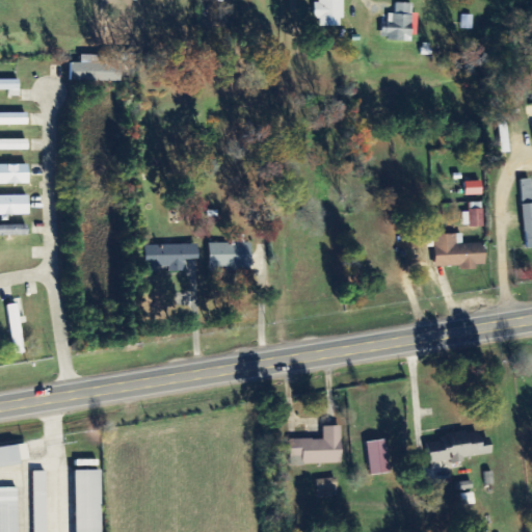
[(343,0),(314,0),(315,26),(343,27),(343,0)]
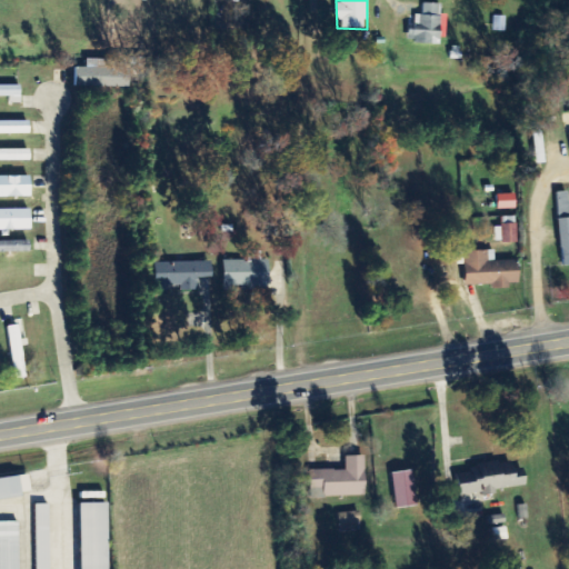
[(442,5),(423,3),(423,16),(416,16),(415,27),(409,27),(408,43),(442,45),(442,25),(447,25),(448,15),(442,15),(442,5)]
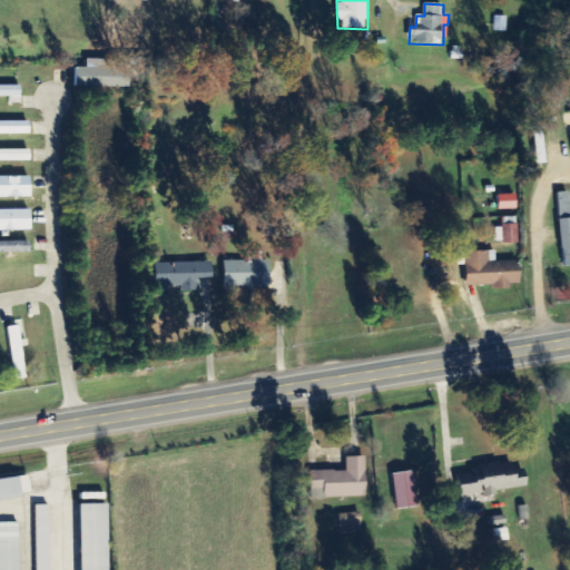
[(116,60),(87,59),(87,69),(76,69),(76,88),(130,89),(130,69),(116,69),(116,60)]
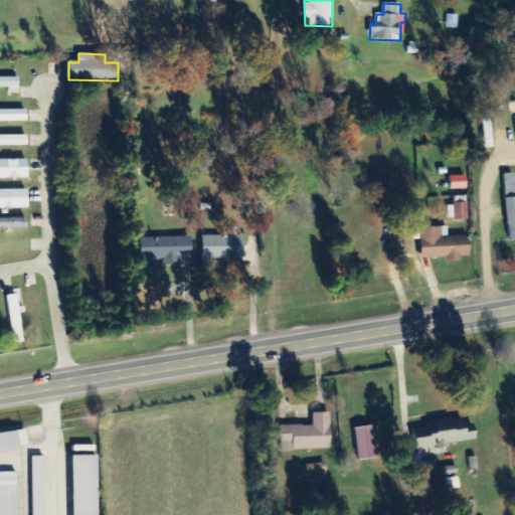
[(19,77),(0,77),(0,88),(9,89),(9,94),(19,95),(19,77)]
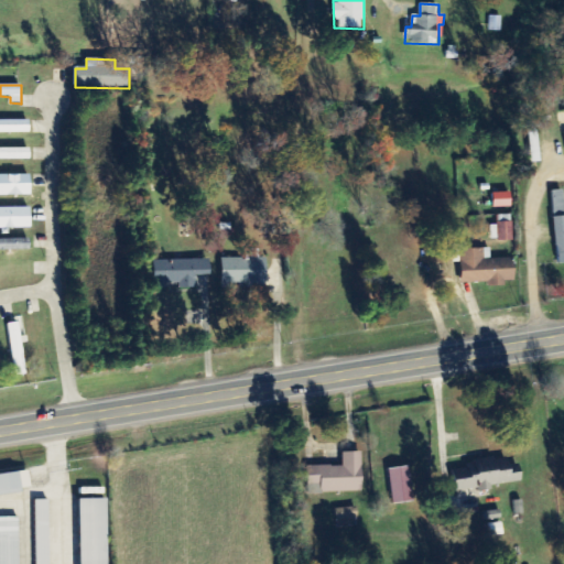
[(0,133),(30,133),(30,121),(0,120),(0,133)]
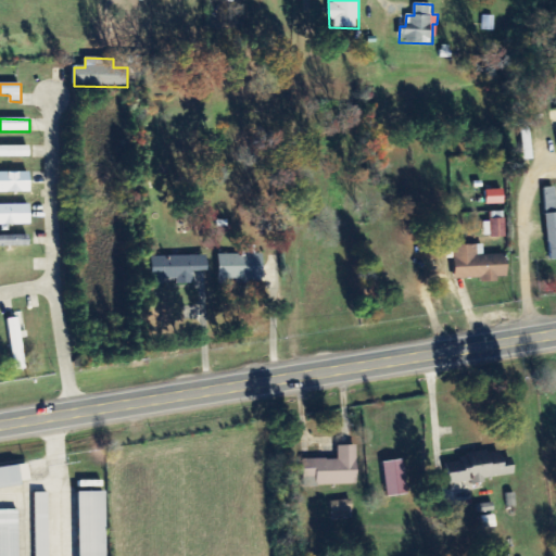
[(521,130),(523,161),(533,161),(531,129),(521,130)]
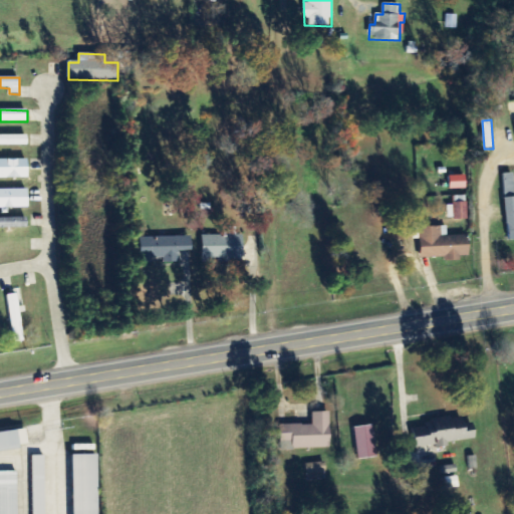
[(28,136),(0,135),(0,146),(28,146),(28,136)]
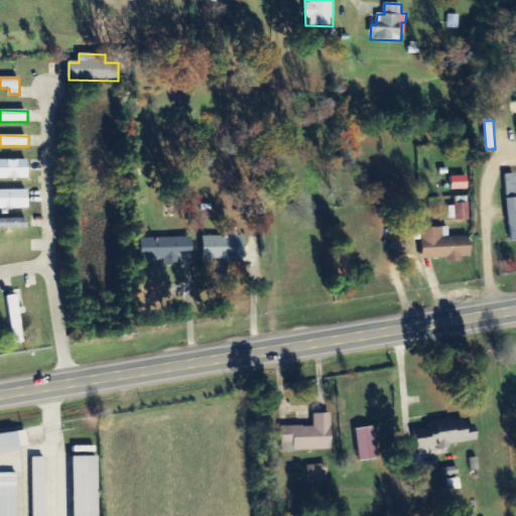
[(0,179),(28,179),(28,160),(0,160),(0,179)]
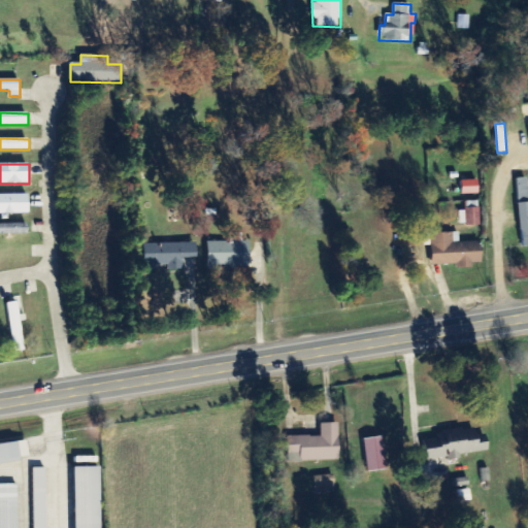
[(480,195),(480,180),(462,182),(462,195),(480,195)]
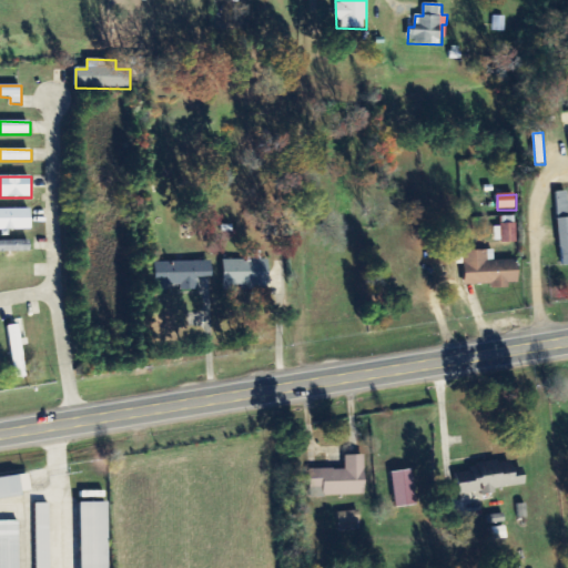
[(31,210),(0,210),(0,230),(31,230),(31,210)]
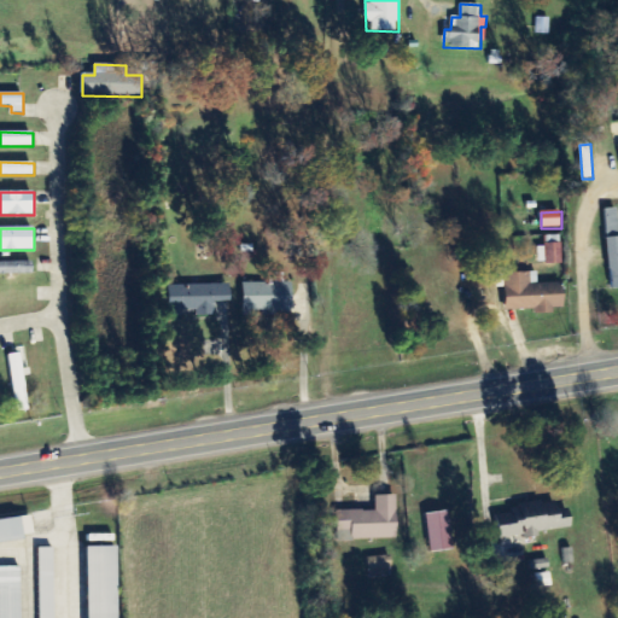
[(538,264),(561,264),(561,237),(546,237),(546,248),(537,248),(538,264)]
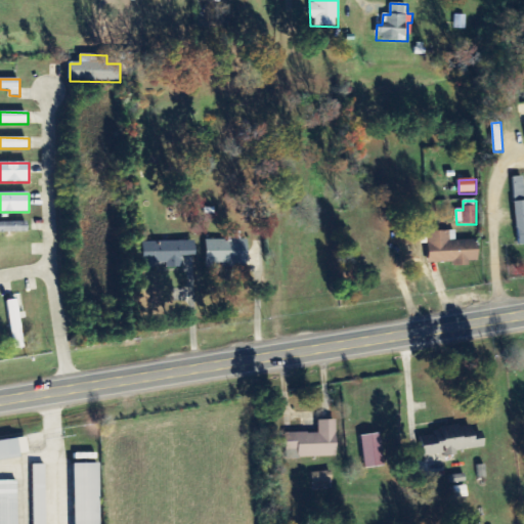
[(0,232),(28,232),(28,222),(0,222),(0,232)]
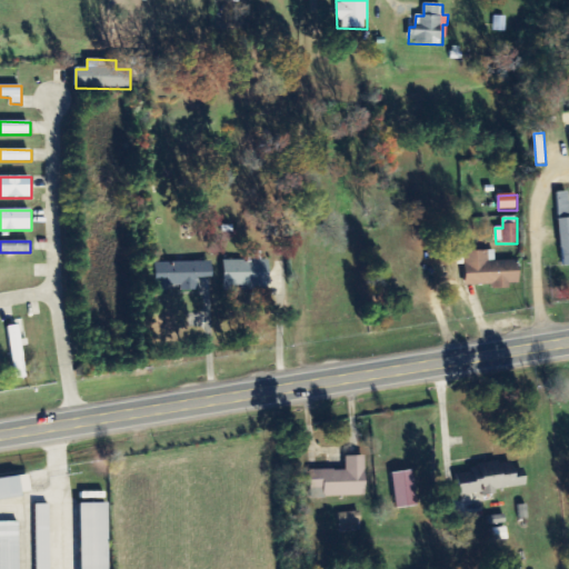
[(520,283),(519,262),(496,262),(495,251),(465,252),(466,286),(495,285),(496,289),(510,289),(510,283),(520,283)]
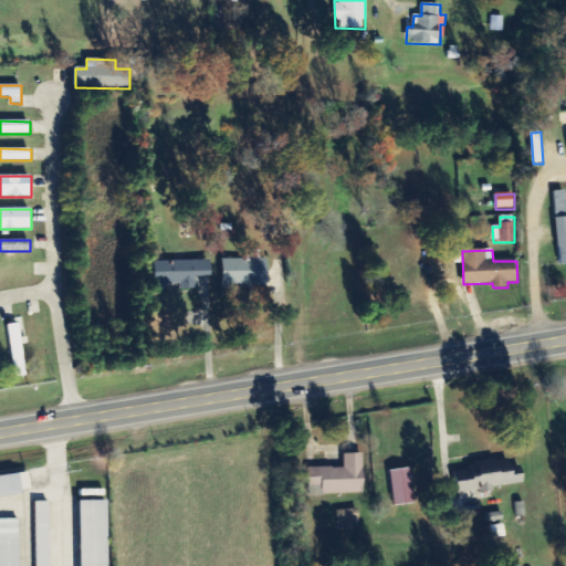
[(223,260),(223,291),(269,291),(269,260),(261,259),(261,251),(249,251),(249,260),(223,260)]
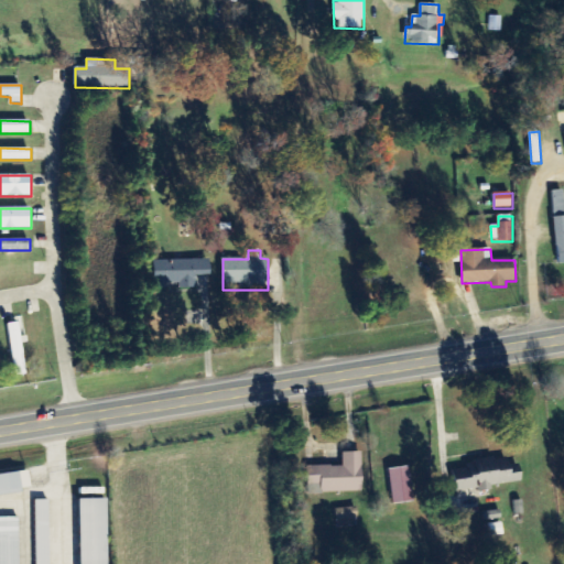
[(210,275),(210,260),(175,261),(176,290),(204,289),(204,275),(210,275)]
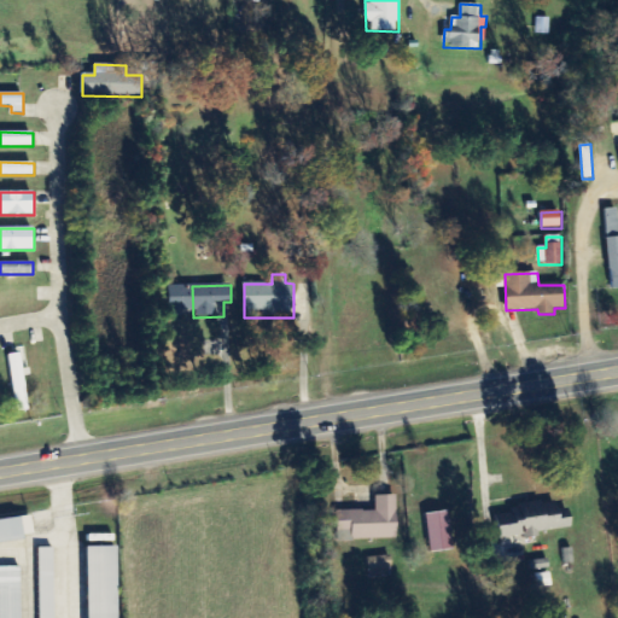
[(29,410),(19,354),(7,356),(17,413),(29,410)]
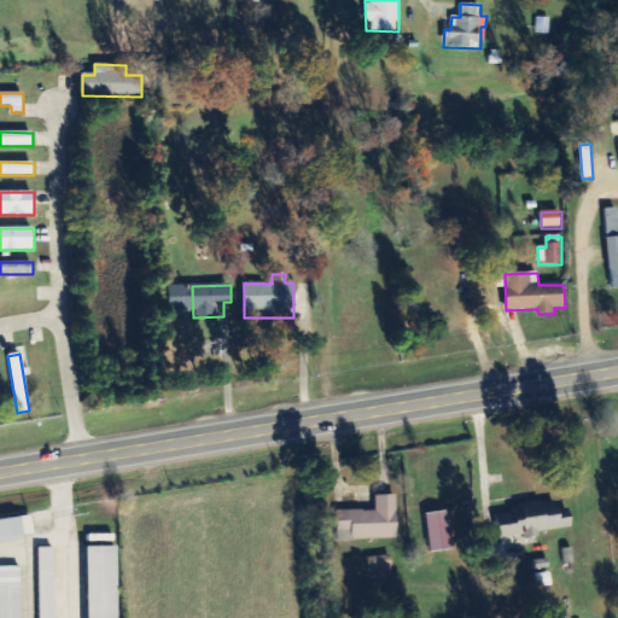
[(353,541),(398,540),(397,496),(375,496),(375,511),(338,512),(338,532),(353,532),(353,541)]
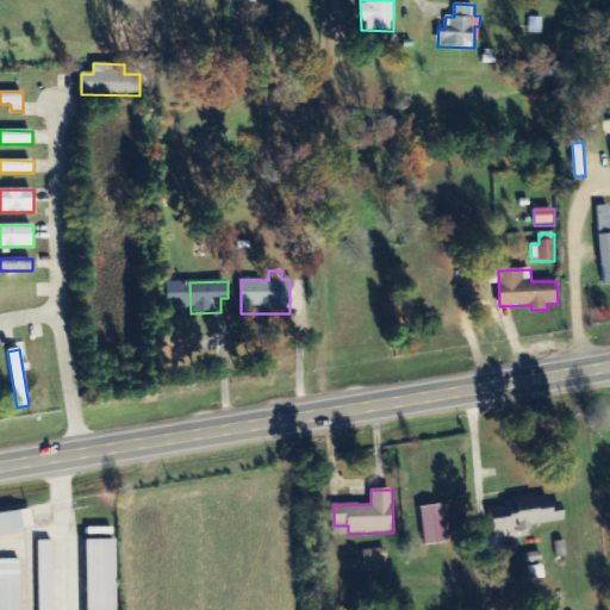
[(565,521),(564,512),(554,514),(551,493),(506,500),(508,506),(490,509),(493,533),(518,528),(520,533),(533,531),(531,526),(565,521)]
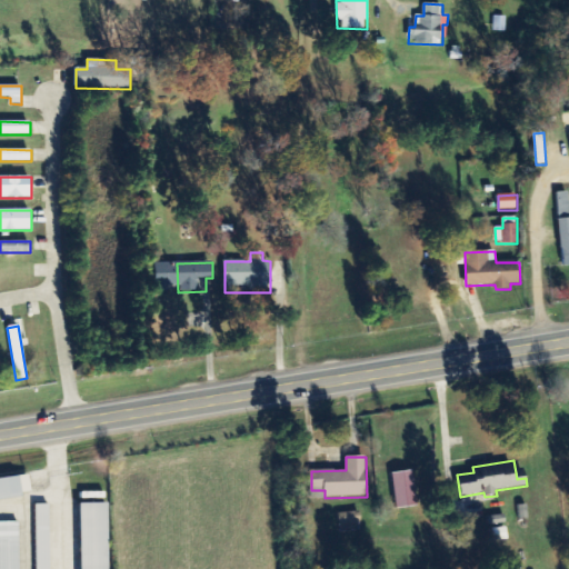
[(419,507),(413,471),(392,475),(398,509),(419,507)]
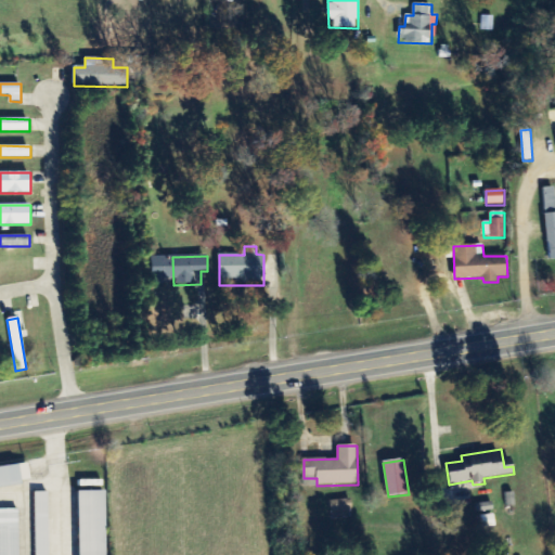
[(0,467),(0,487),(30,486),(29,466),(0,467)]
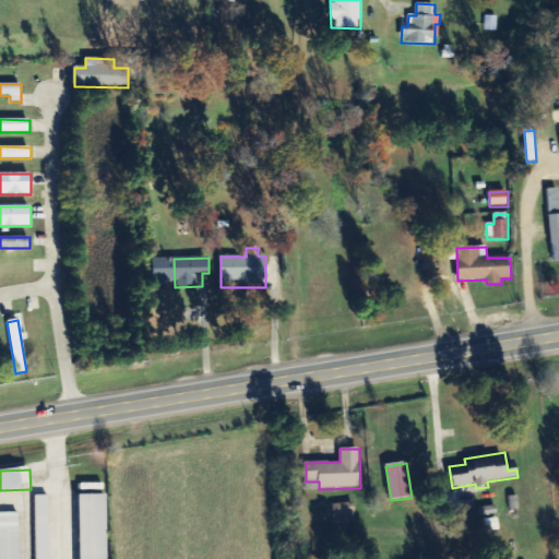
[(107,558),(107,496),(80,496),(80,558),(107,558)]
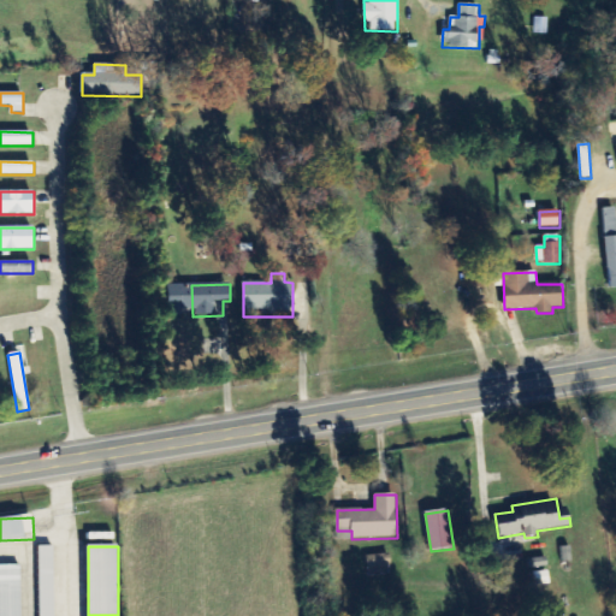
[(40,615),(54,615),(54,548),(39,548),(40,615)]
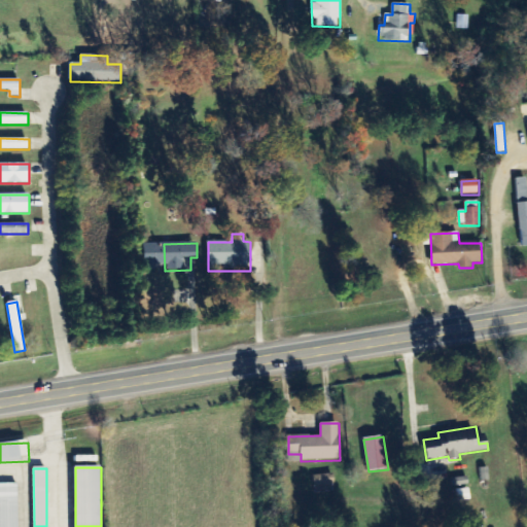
[(336,476),(314,476),(314,491),(336,491),(336,476)]
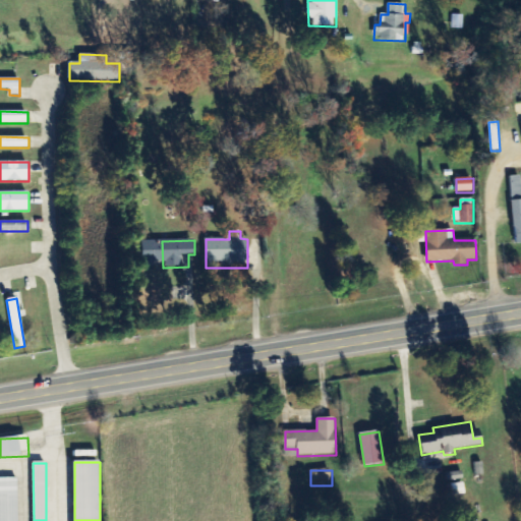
[(18,520),(18,479),(0,478),(0,520),(18,520)]
